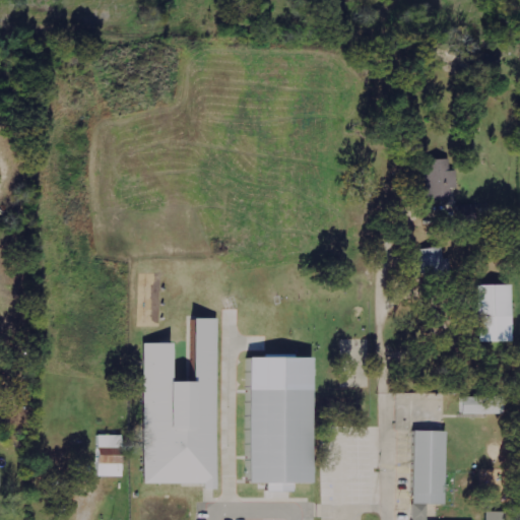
[(450,159),(426,160),(427,201),(452,200),(452,189),(458,189),(457,172),(450,172),(450,159)]
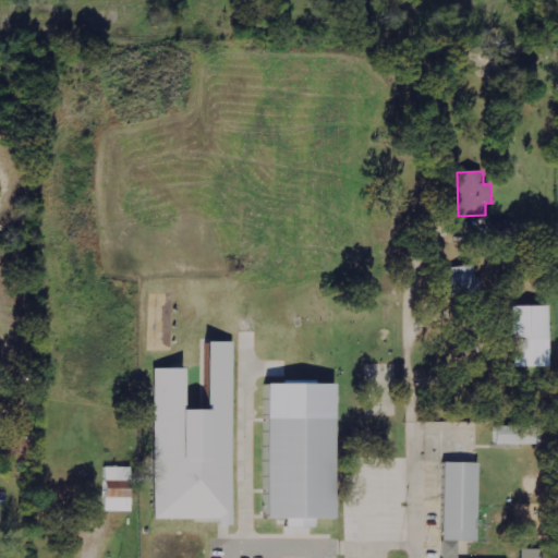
[(493,221),(494,240),(511,239),(510,220),(493,221)]
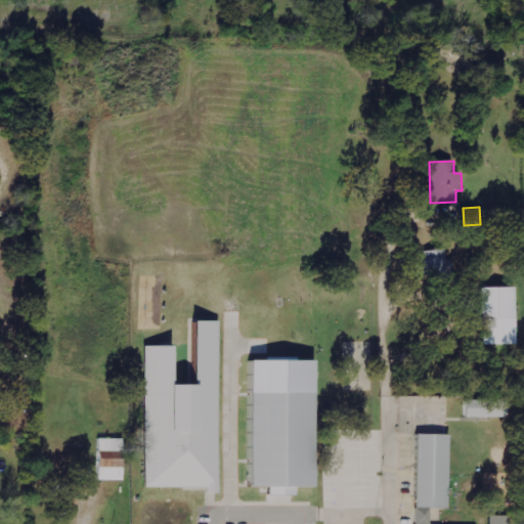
[(447,262),(444,249),(422,253),(427,282),(455,278),(452,261),(447,262)]
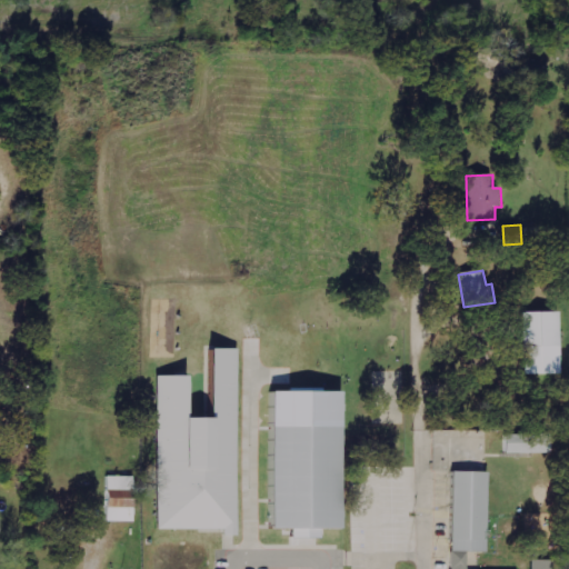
[(525,376),(561,376),(561,313),(525,313),(525,376)]
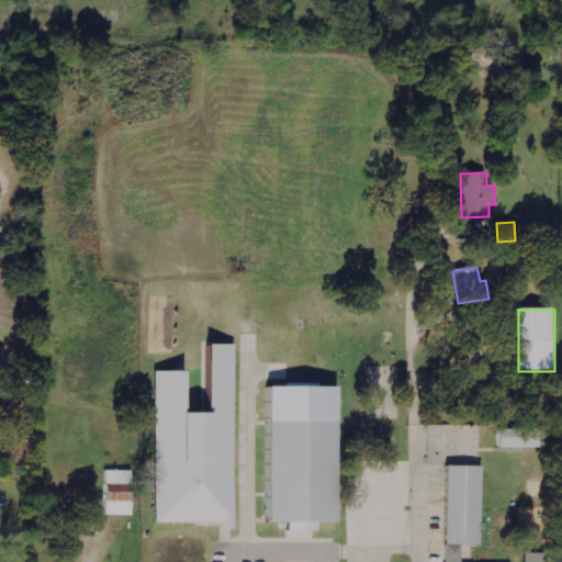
[(157,372),(157,524),(223,524),(223,529),(236,530),(237,346),(212,346),(212,415),(190,415),(190,372),(157,372)]
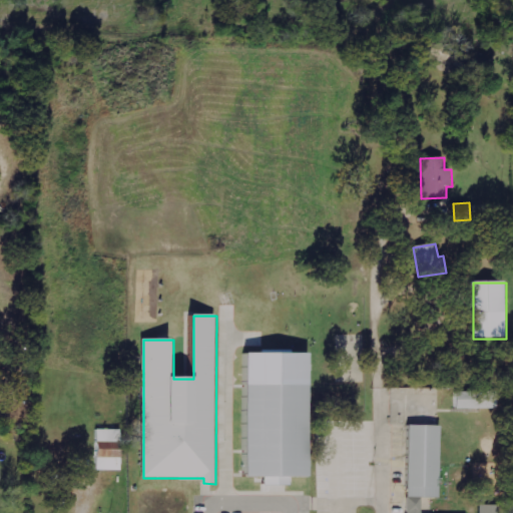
[(311,353),(247,353),(247,409),(248,409),(248,455),(245,455),(245,478),(266,478),(266,487),(292,486),(292,478),(312,478),(311,353)]
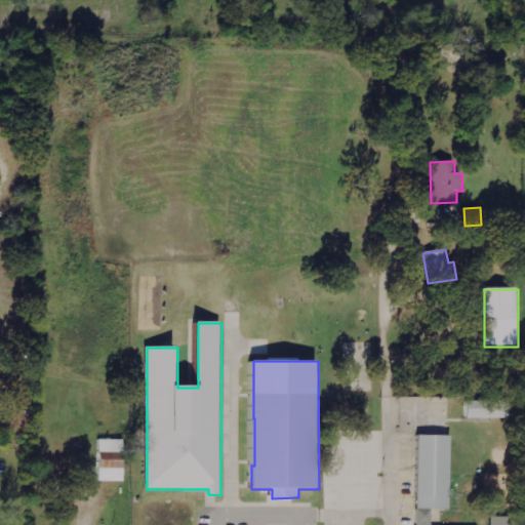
[(510,401),(466,402),(466,419),(510,419),(510,401)]
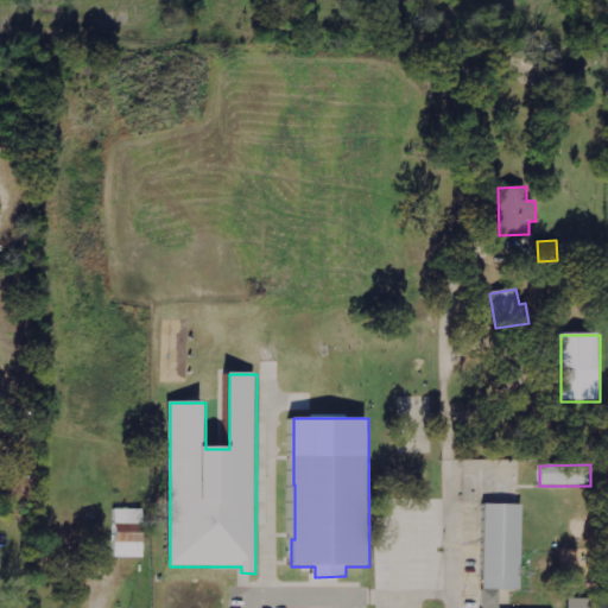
[(483,607),(591,607),(591,600),(570,600),(569,607),(500,607),(500,590),(521,590),(523,506),(486,505),(483,607)]
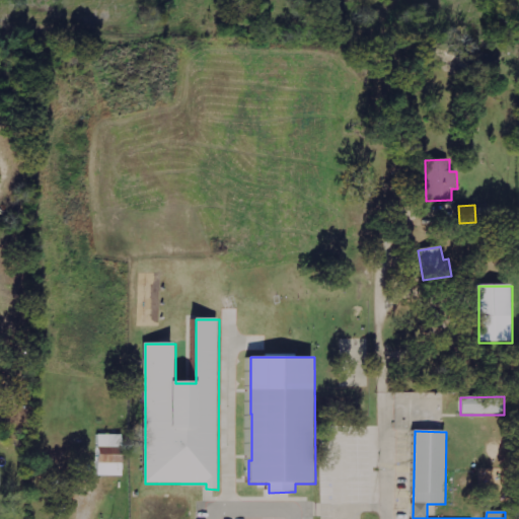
[(98,476),(123,476),(124,436),(99,435),(98,476)]
